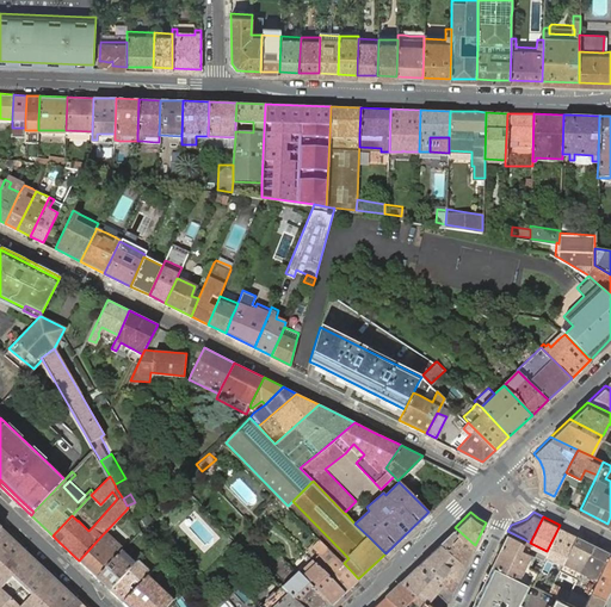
[(547,551),(544,557),(542,563),(547,564),(551,553),(563,559),(576,533),(560,525),(547,551)]
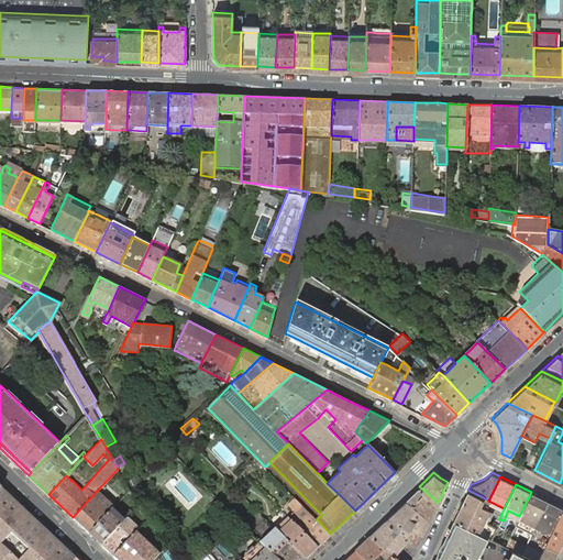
[(0,485),(0,527),(21,505),(0,485)]
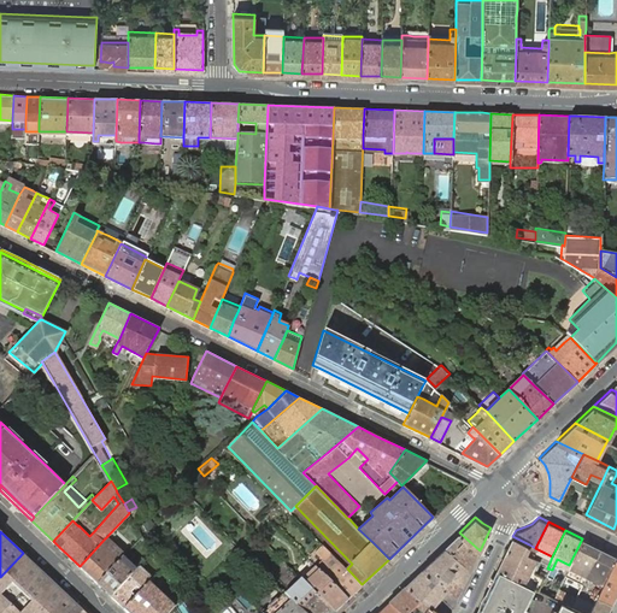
[(445,546),(471,569),(480,550),(459,532),(445,546)]
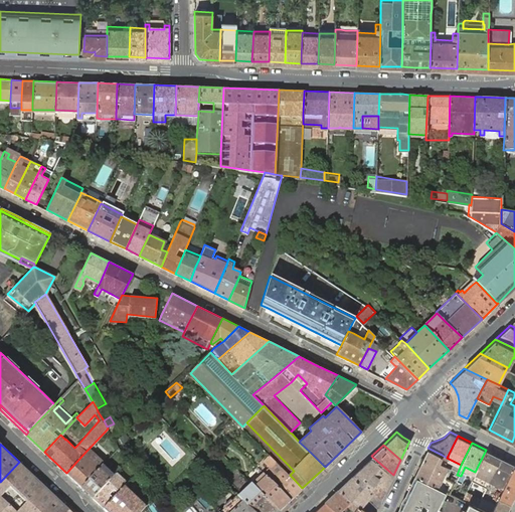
[(420,464),(415,474),(446,489),(449,491),(451,487),(456,477),(457,475),(459,470),(456,469),(453,475),(452,474),(449,480),(443,476),(448,465),(445,463),(442,462),(443,460),(441,459),(442,455),(427,448),(420,464)]
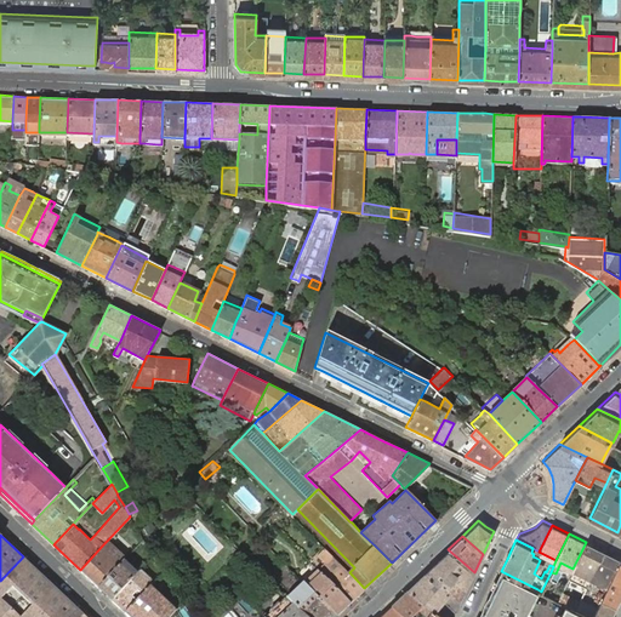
[(125,558),(107,541),(104,543),(80,570),(98,586),(125,558)]
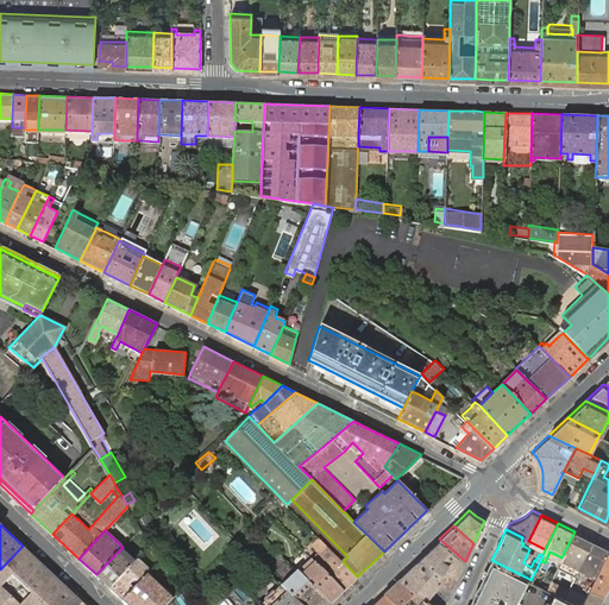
[(575,531),(562,558),(558,565),(576,573),(579,566),(592,540),(575,531)]
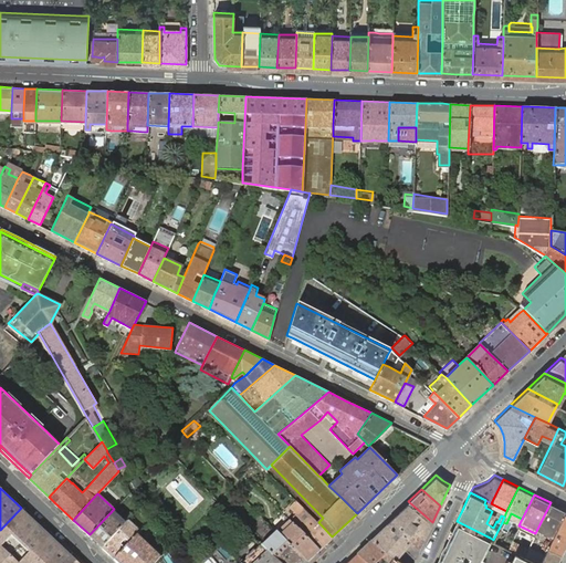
[(318,549),(332,537),(318,522),(296,500),(290,506),(296,512),(299,512),(300,511),(301,513),(304,517),(308,520),(302,525),(299,522),(295,520),(293,522),(318,549)]
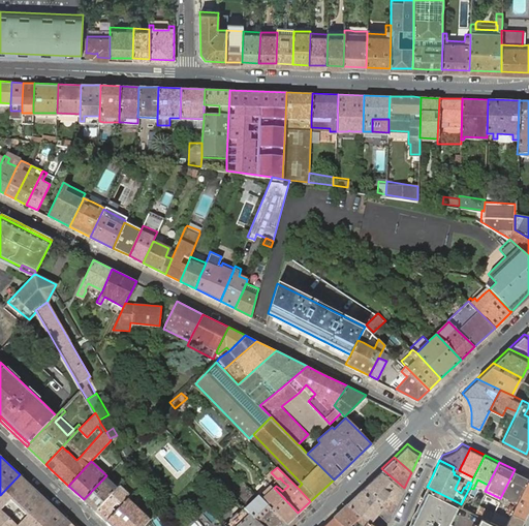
[(381,468),(363,487),(382,504),(392,513),(398,499),(401,493),(404,488),(381,468)]
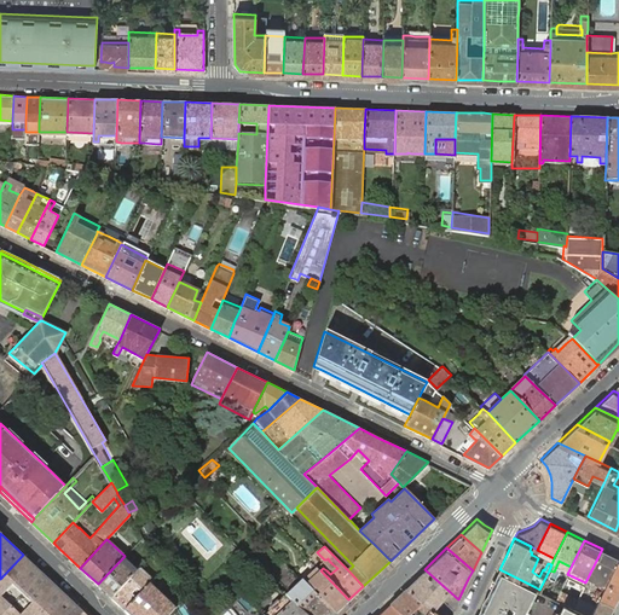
[(600,595),(614,603),(618,592),(618,557),(602,549),(589,575),(585,582),(582,590),(586,592),(594,578),(606,584),(600,595)]
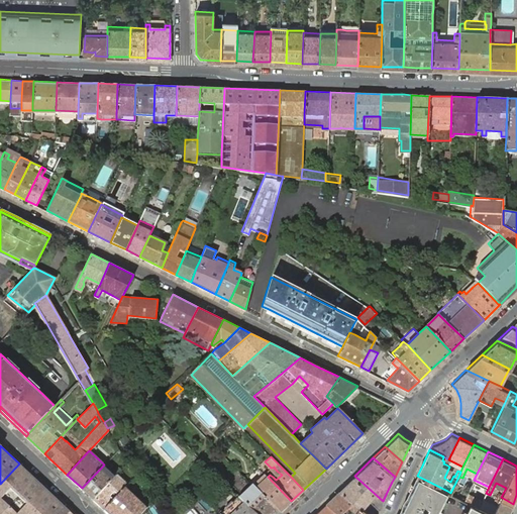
[(0,484),(0,513),(27,513),(49,492),(19,464),(0,484)]
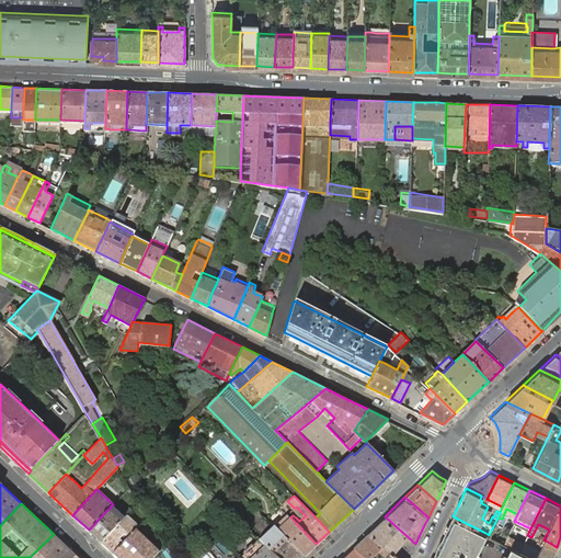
[(119,521),(126,514),(114,503),(113,504),(89,530),(100,542),(119,521)]
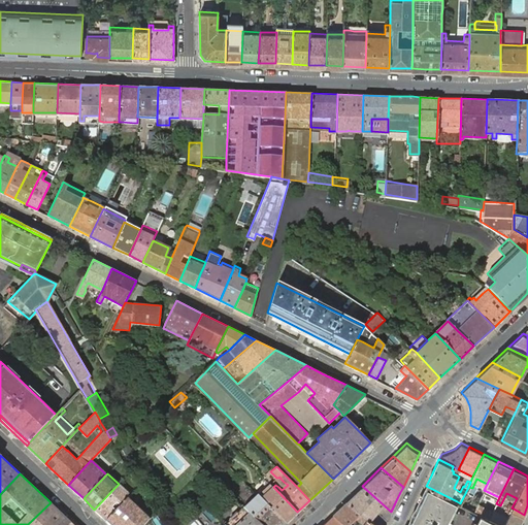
[(286,523),(297,512),(273,487),(270,484),(266,488),(267,489),(260,496),(286,523)]
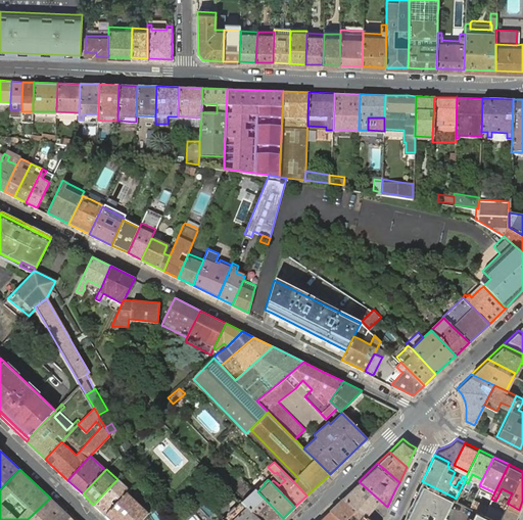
[(357,506),(364,511),(366,513),(373,505),(383,514),(387,507),(378,499),(359,481),(343,494),(357,506)]
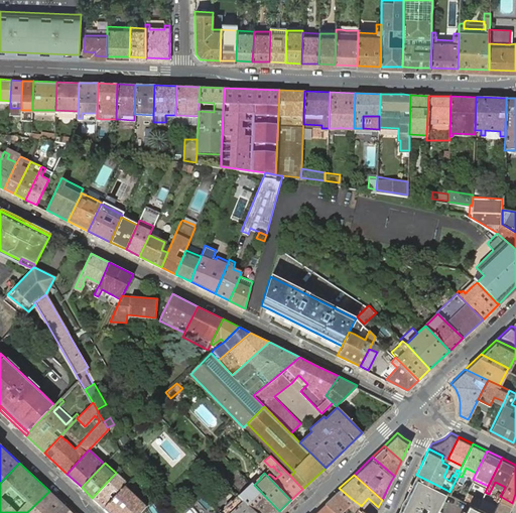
[(397,512),(435,512),(438,506),(446,490),(416,475),(406,494),(404,498),(402,500),(401,506),(397,512)]
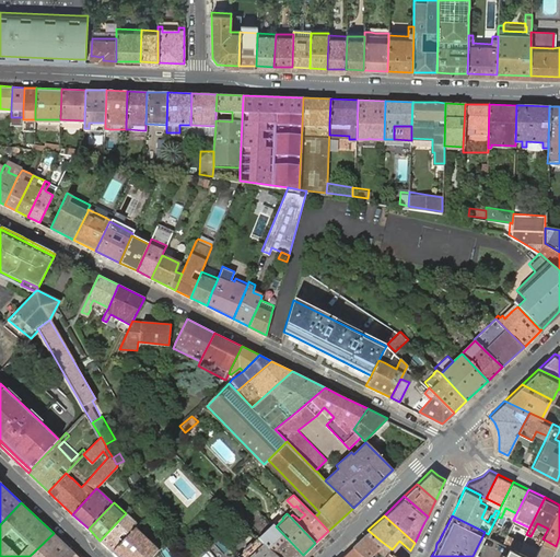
[(136,528),(141,521),(138,518),(131,523),(136,528)]
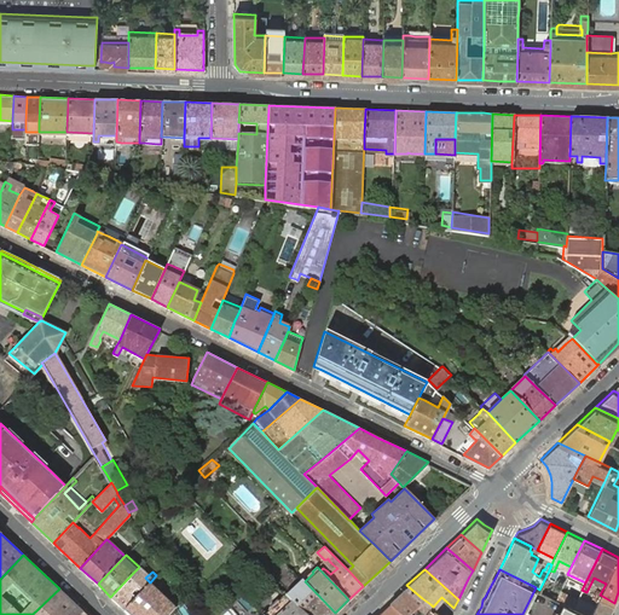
[(110,597),(125,609),(145,587),(132,574),(110,597)]
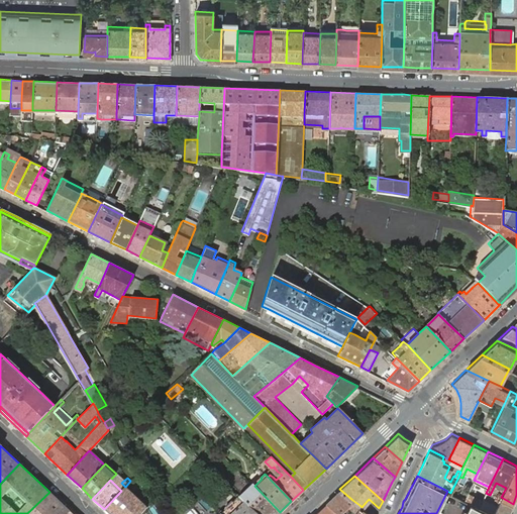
[(255,513),(277,513),(280,512),(254,486),(251,484),(237,496),(243,501),(255,513)]
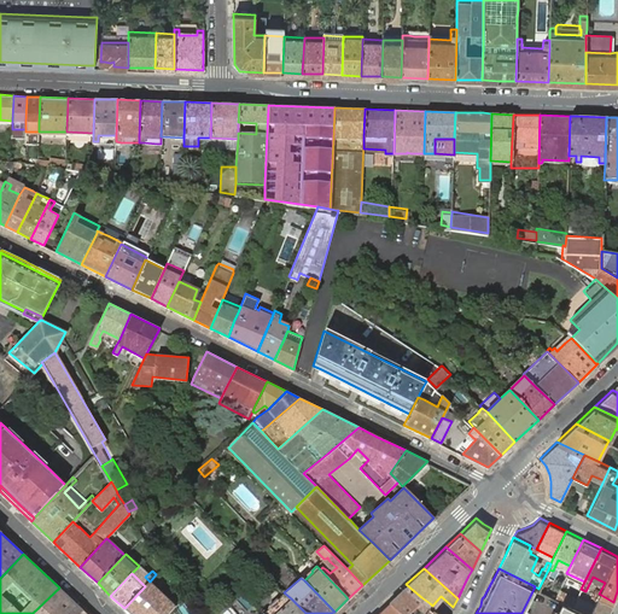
[(129,613),(167,613),(175,607),(149,582),(145,586),(124,608),(129,613)]
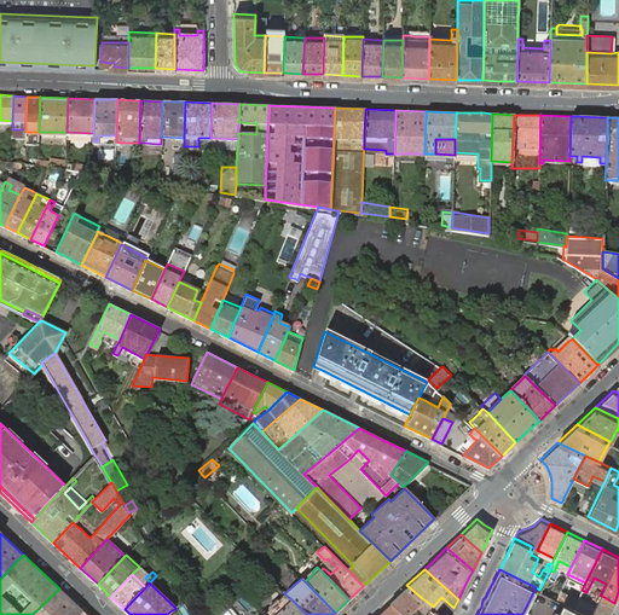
[(406,585),(391,599),(406,614),(417,603),(421,607),(426,610),(431,604),(422,598),(406,585)]
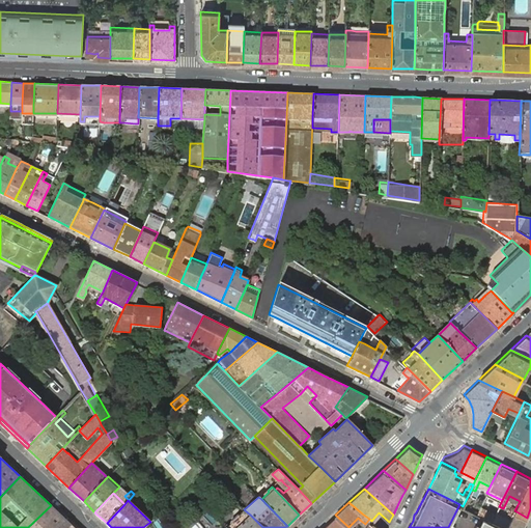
[(479,509),(465,502),(463,506),(477,513),(479,509)]
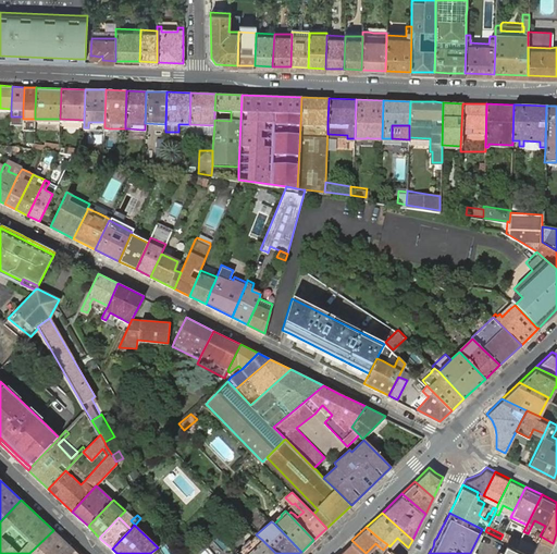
[(70,553),(74,550),(53,530),(29,553),(70,553)]
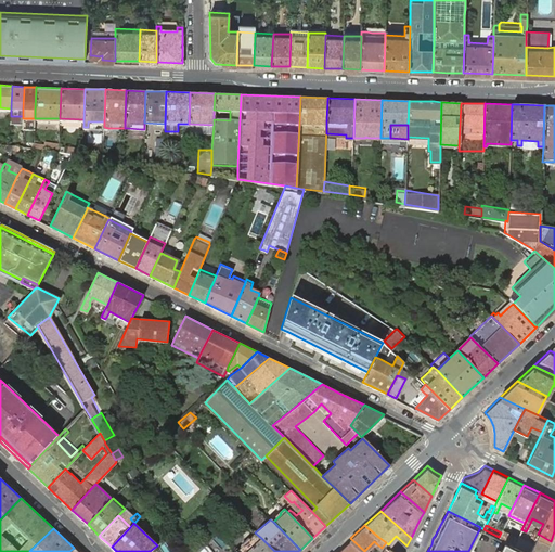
[(502,529),(501,533),(499,537),(505,540),(514,544),(517,537),(502,529)]
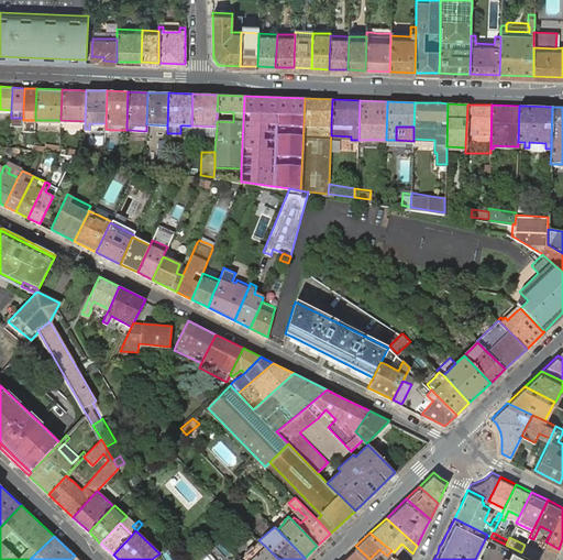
[(278,559),(265,546),(258,540),(254,545),(252,545),(245,551),(244,555),(251,559),(250,559),(245,559),(243,557),(241,555),(238,557),(240,559),(278,559)]
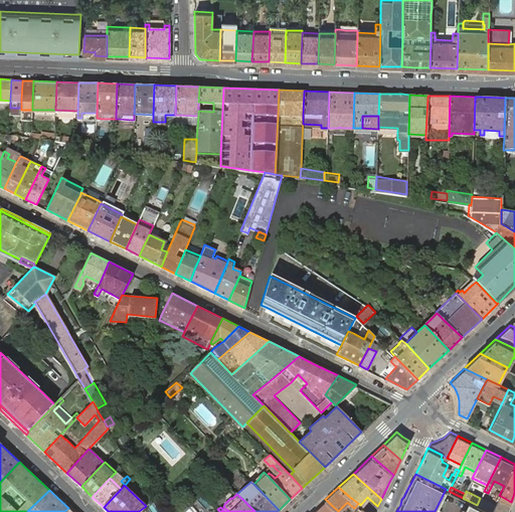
[(491,511),(505,511),(511,502),(499,495),(494,505),(491,511)]
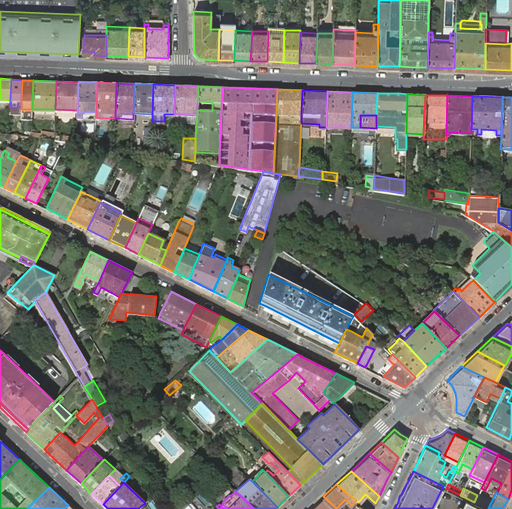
[(477,495),(474,502),(488,508),(491,502),(477,495)]
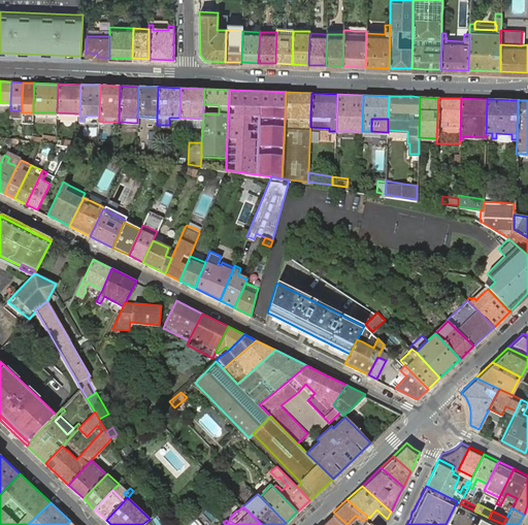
[(320,524),(349,524),(347,524),(333,512),(333,513),(320,524)]
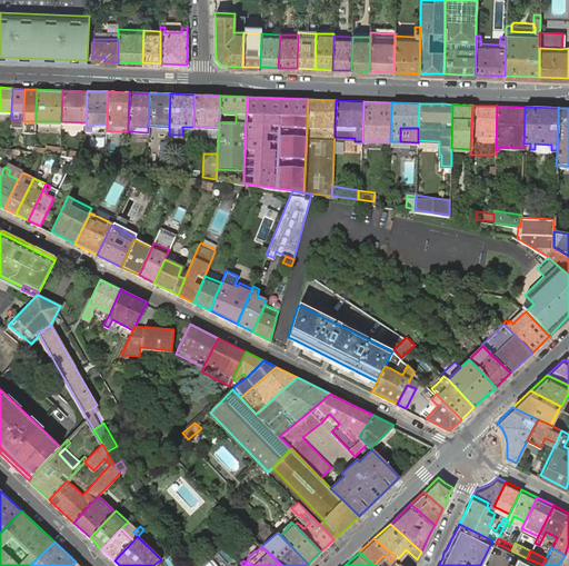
[(161,559),(153,565),(177,565),(167,553),(161,559)]
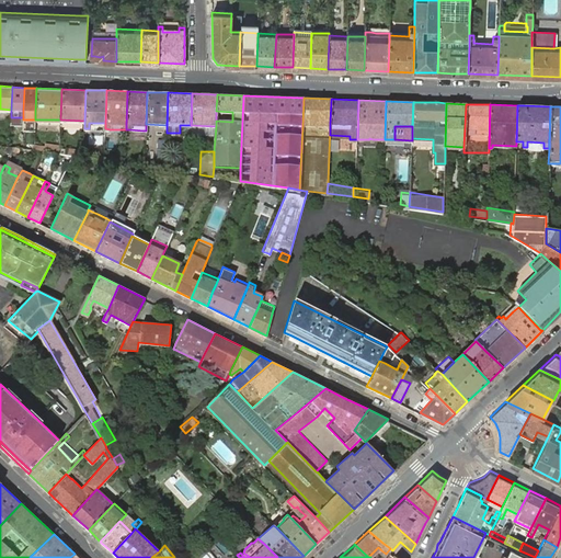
[(535,557),(519,550),(511,546),(507,553),(504,557),(535,557)]
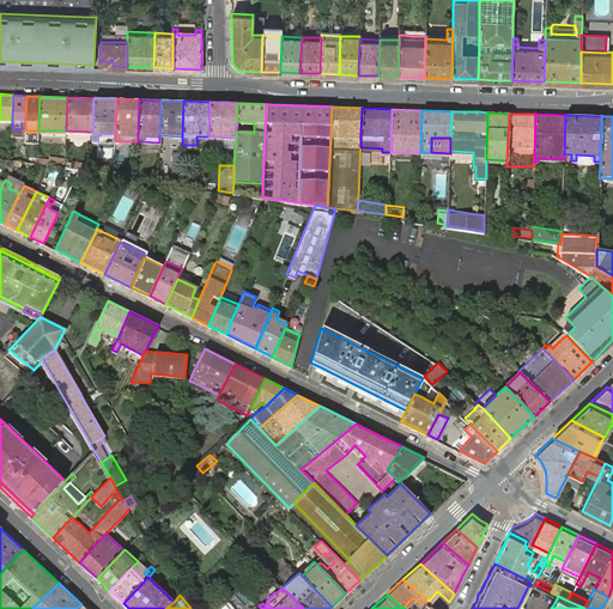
[(439,608),(429,601),(426,598),(422,604),(418,608),(411,608),(410,608),(439,608)]
